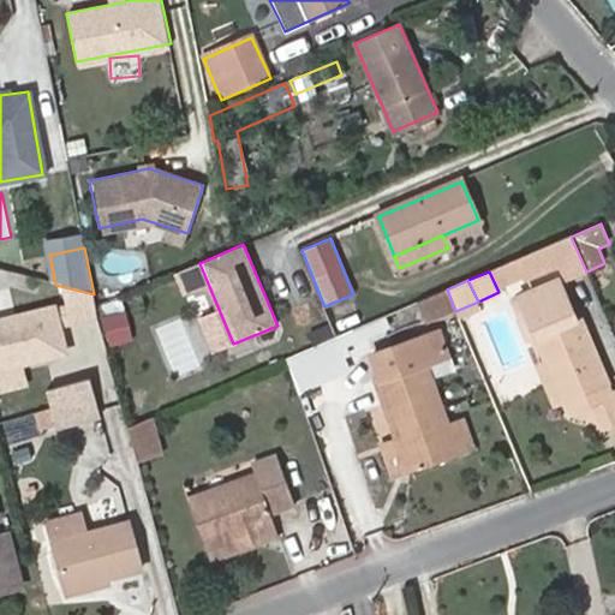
[(584,396),(590,410),(598,431),(614,424),(614,396),(609,384),(580,316),(574,320),(557,280),(518,297),(544,360),(563,405),(584,396)]
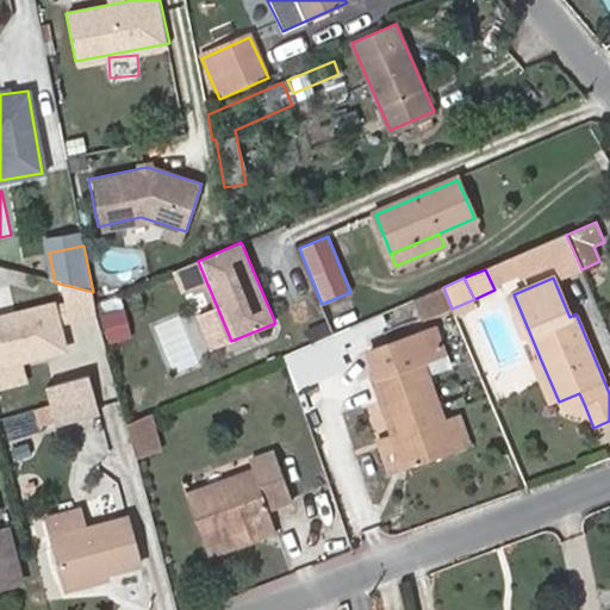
[(93,292),(60,284),(70,323),(99,316),(93,292)]
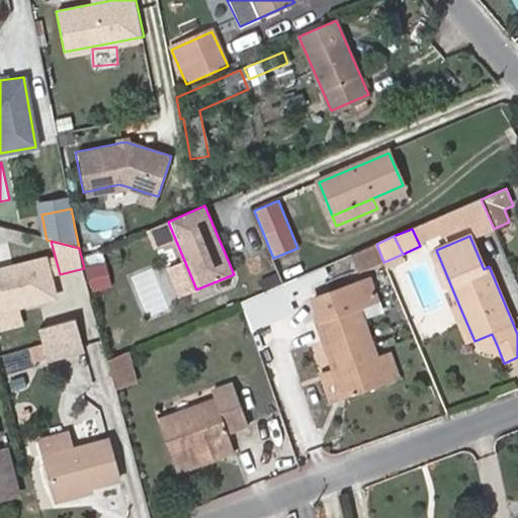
[(353,252),(357,267),(379,262),(375,246),(353,252)]
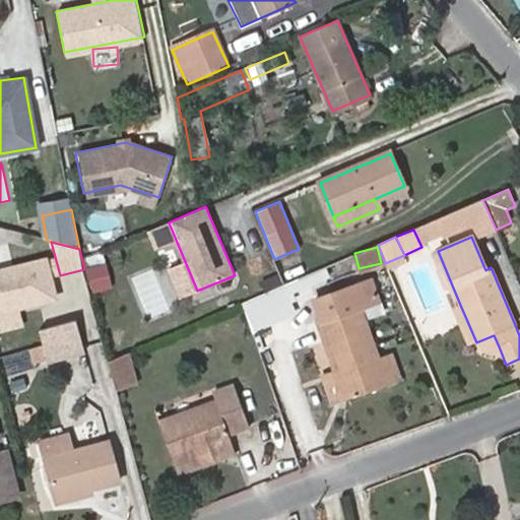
[(44,258),(0,268),(0,309),(53,296),(44,258)]
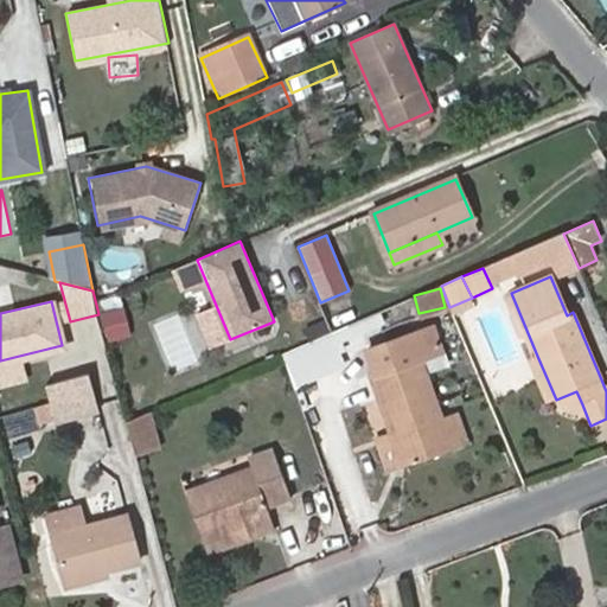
[(136,327),(131,305),(103,313),(109,334),(136,327)]
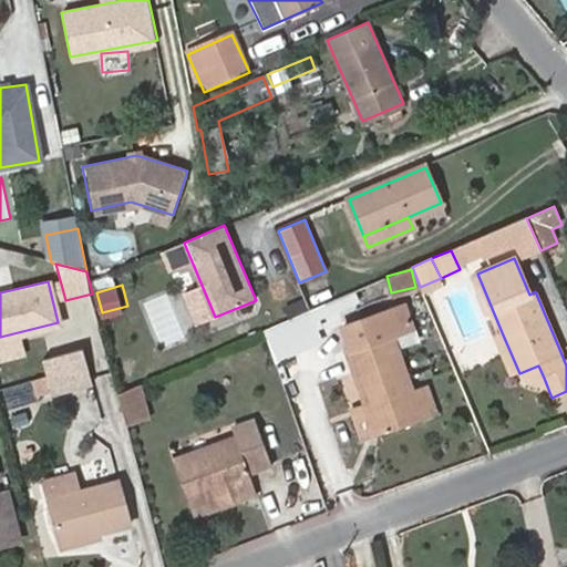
[(344,350),(363,404),(374,435),(422,419),(412,390),(391,332),(408,327),(400,303),(341,326),(350,348),(344,350)]
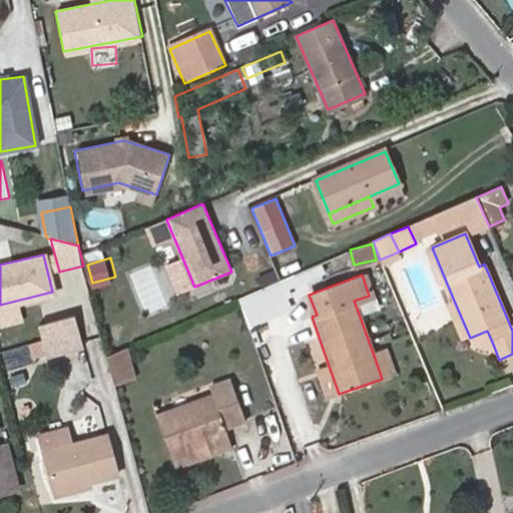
[(255,299),(243,303),(248,316),(261,311),(255,299)]
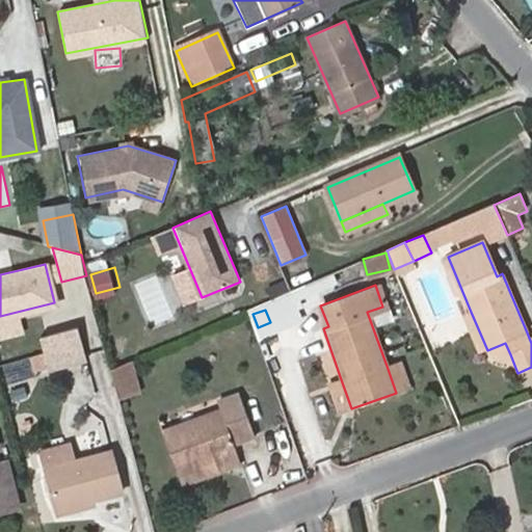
[(461,315),(478,354),(487,350),(471,312),(461,315)]
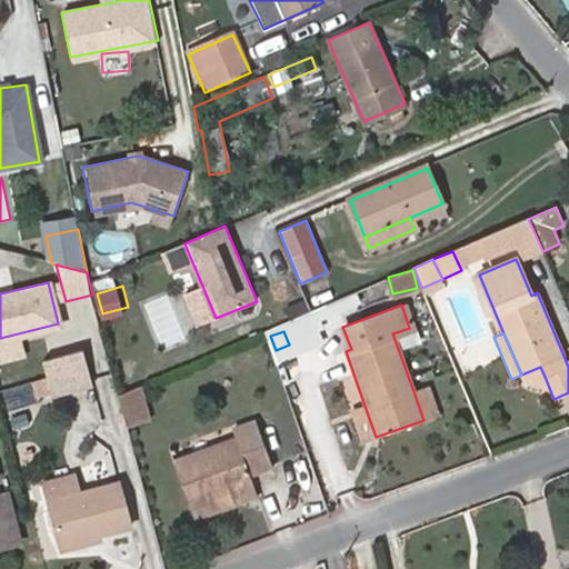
[(83,351),(42,362),(51,393),(91,382),(83,351)]
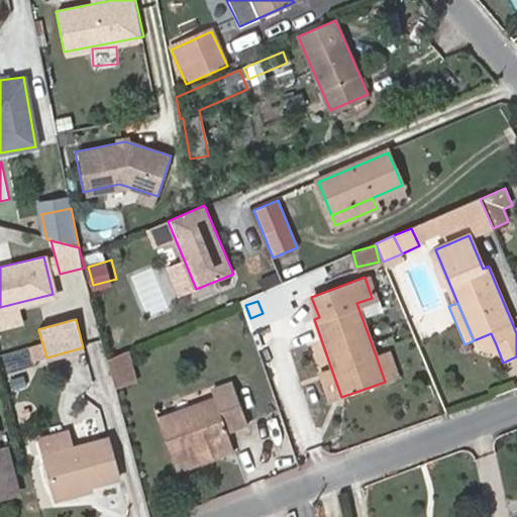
[(491,333),(474,340),(478,351),(496,344),(491,333)]
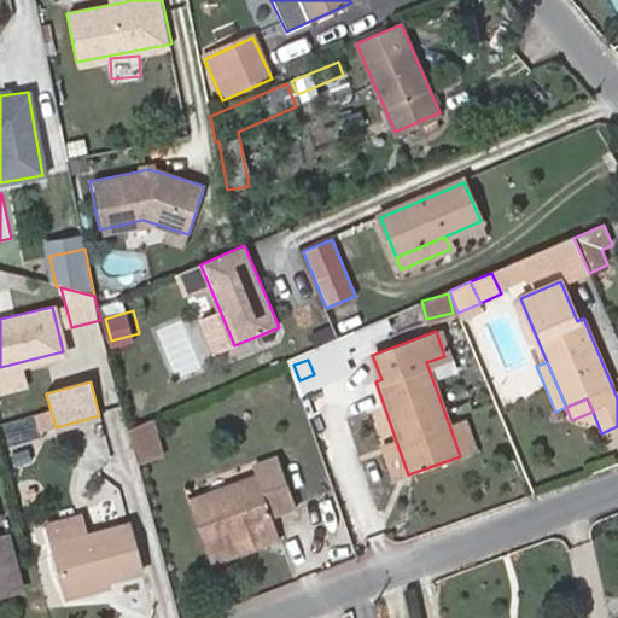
[(477,450),(466,419),(449,425),(460,456),(477,450)]
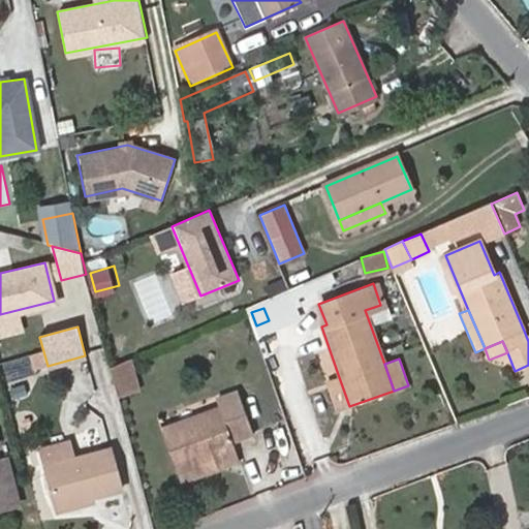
[(130,360),(111,368),(118,399),(137,393),(130,360)]
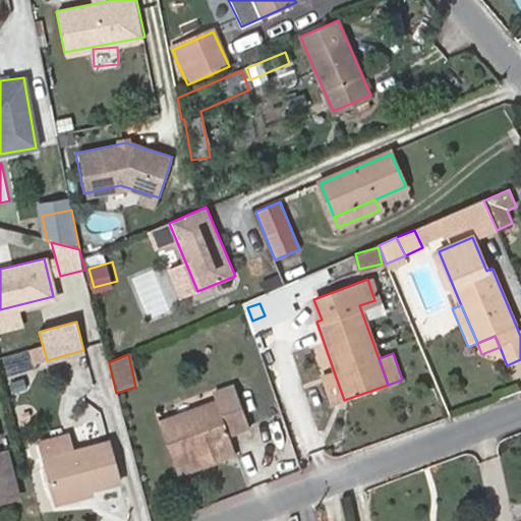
[(332,404),(344,400),(334,371),(322,375),(332,404)]
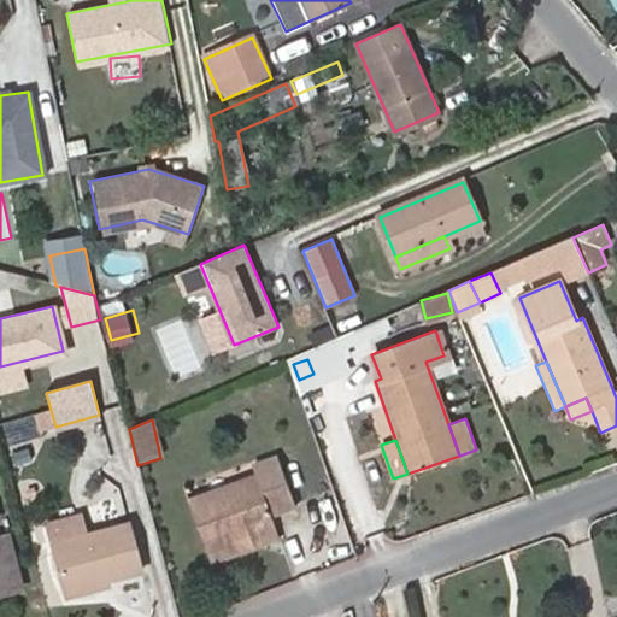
[(188,503),(206,552),(274,527),(270,516),(293,506),(275,458),(251,466),(254,477),(188,503)]
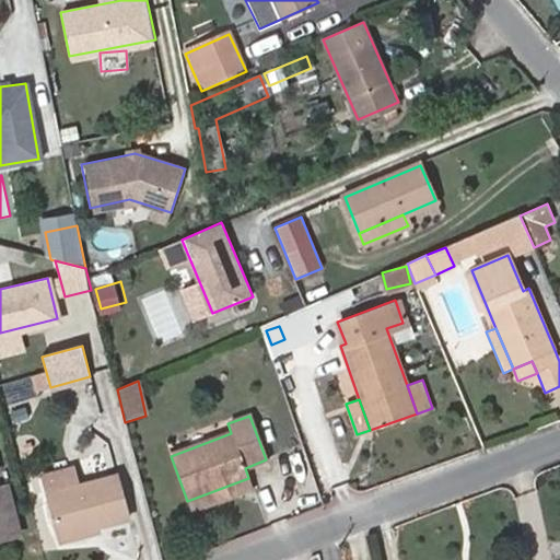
[(46,496),(57,538),(95,527),(128,518),(116,476),(46,496)]
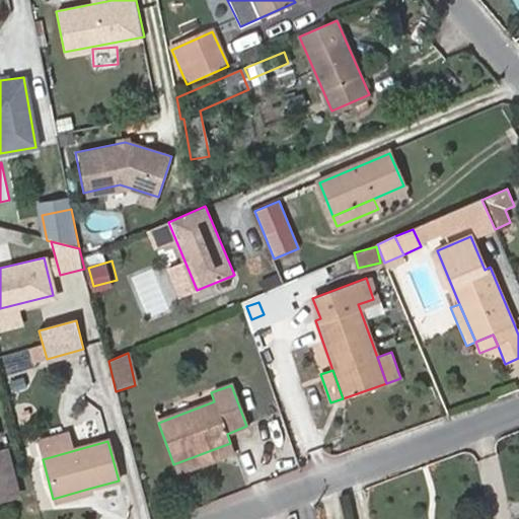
[(234,453),(230,443),(173,464),(177,474),(234,453)]
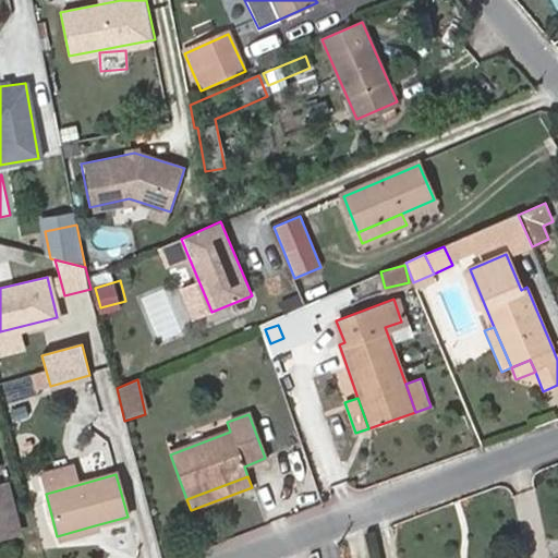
[(7,485),(0,486),(0,536),(19,532),(7,485)]
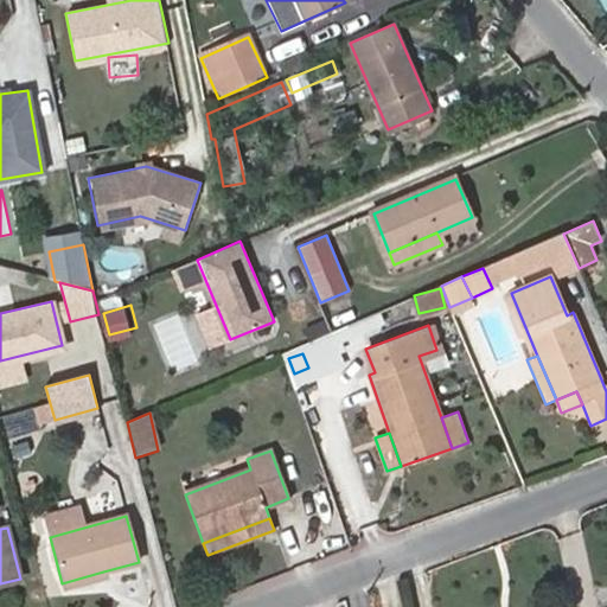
[(64,588),(106,577),(103,572),(62,583),(64,588)]
